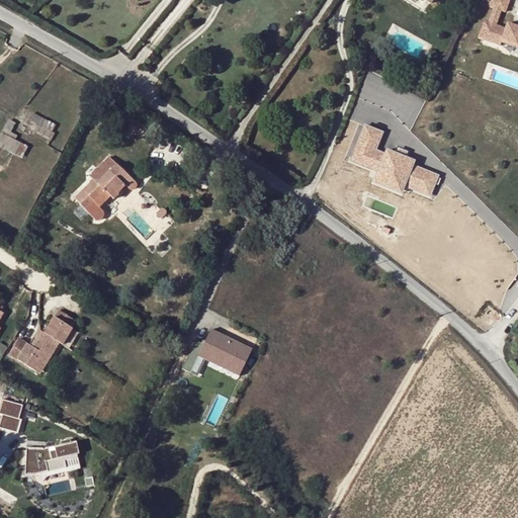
[(428,10),(441,17),(446,7),(434,0),(433,0),(432,4),(428,10)]
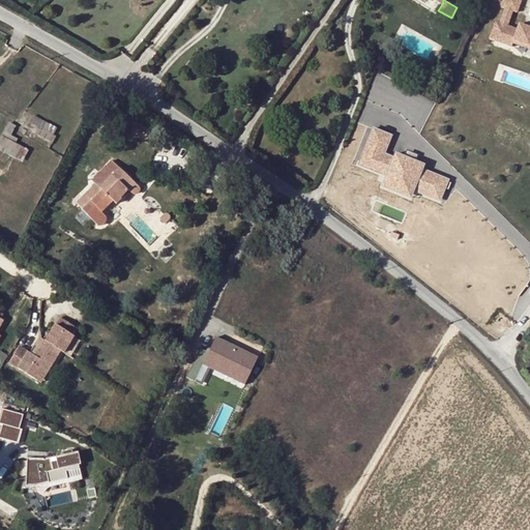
[(494,20),(489,38),(529,49),(529,25),(514,22),(520,0),(503,0),(498,21),(494,20)]
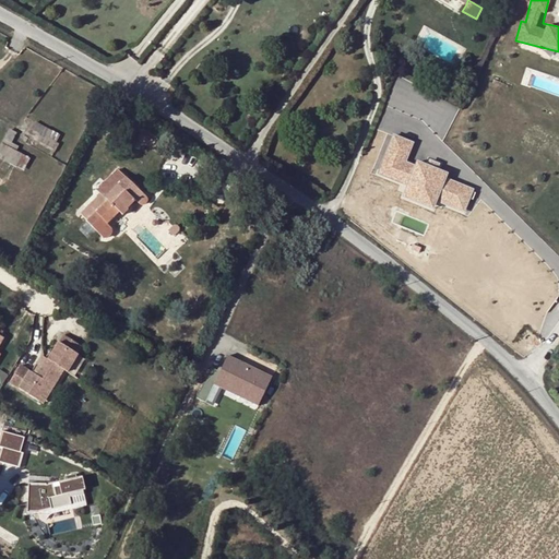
[(34,122),(32,126),(43,131),(40,135),(56,143),(59,137),(34,122)]
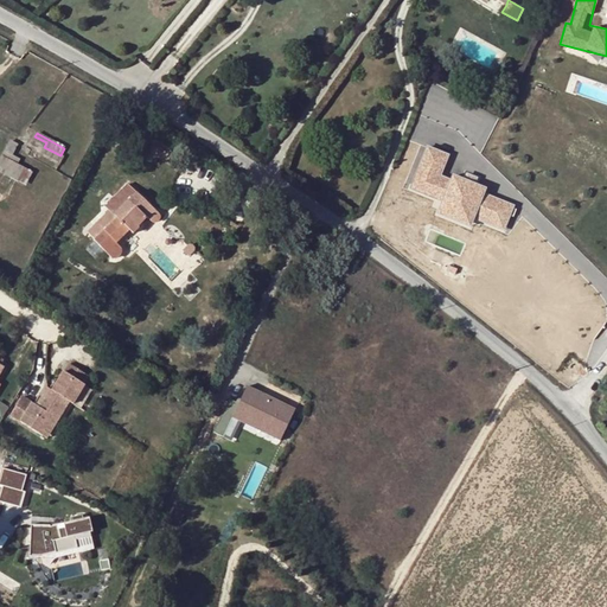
[(46,142),(34,136),(33,141),(44,147),(46,142)]
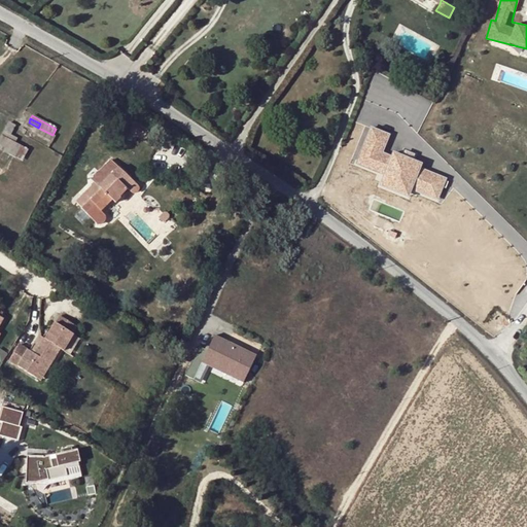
[(8,123),(1,136),(8,139),(9,136),(14,126),(8,123)]
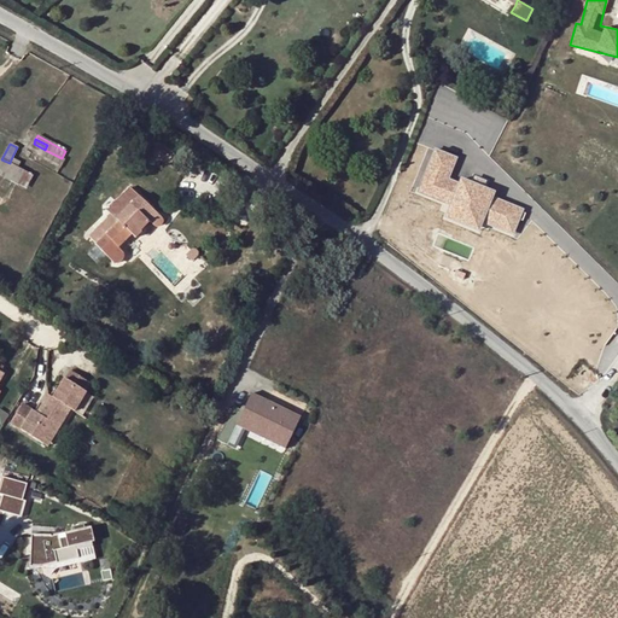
[(431,147),(417,192),(447,202),(442,217),(481,231),(483,223),(514,234),(524,203),(452,178),(459,156),(431,147)]
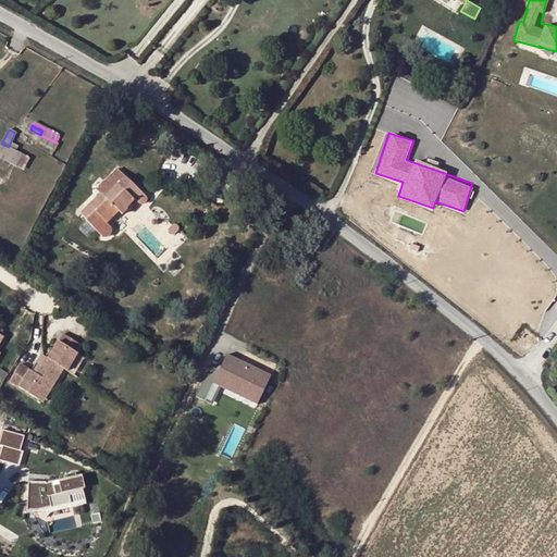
[(56,143),(40,135),(37,140),(54,150),(58,144),(56,143)]
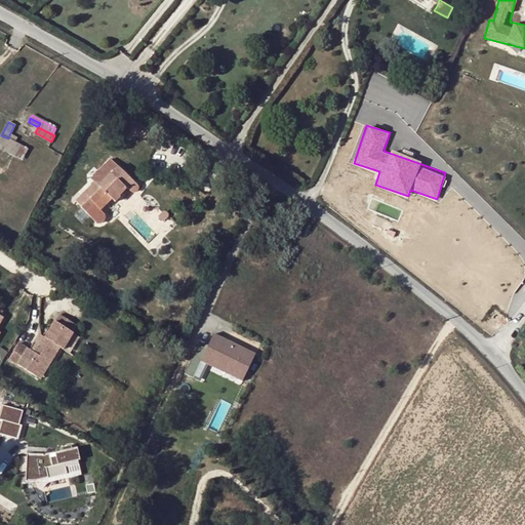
[(8,138),(1,135),(0,137),(0,149),(14,157),(21,145),(14,142),(8,138)]
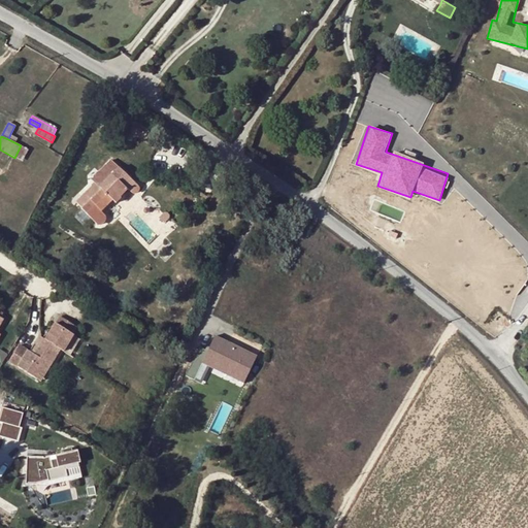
[(28,150),(21,145),(14,158),(22,161),(28,150)]
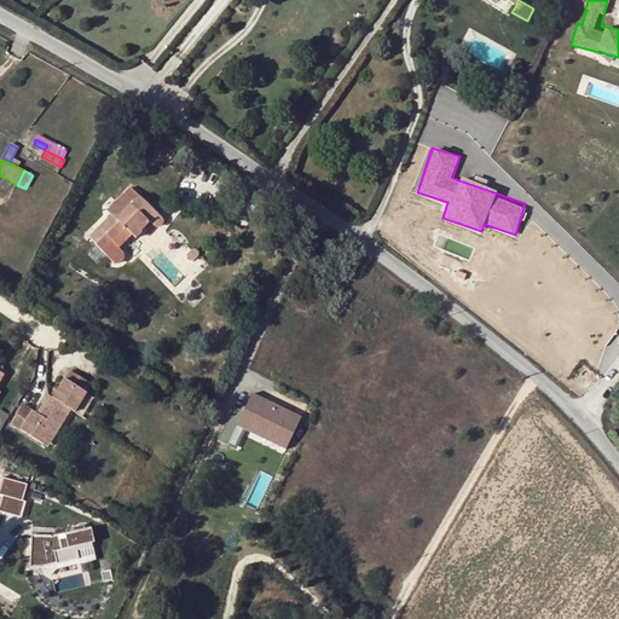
[(106,212),(113,217),(119,223),(105,236),(96,247),(113,262),(116,264),(119,264),(121,264),(122,262),(123,260),(125,258),(123,255),(117,250),(131,237),(138,230),(139,231),(149,221),(154,225),(156,227),(158,226),(161,224),(162,223),(161,219),(160,218),(129,189),(106,212)]
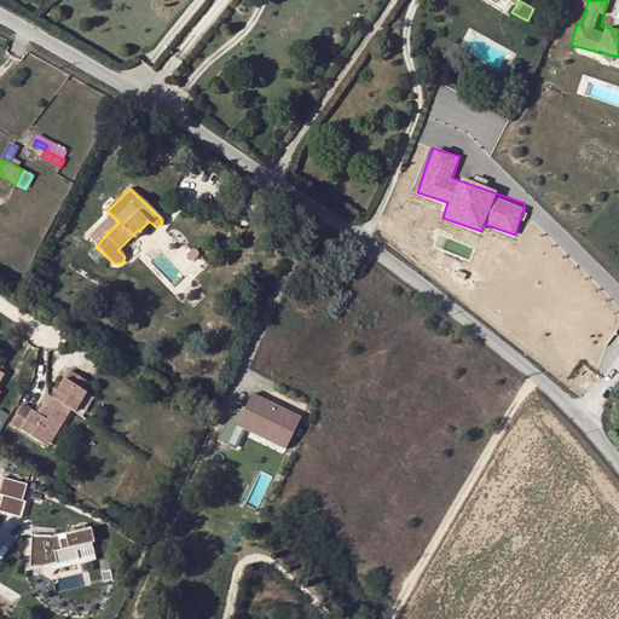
[(119,223),(113,217),(99,230),(105,236),(119,223)]
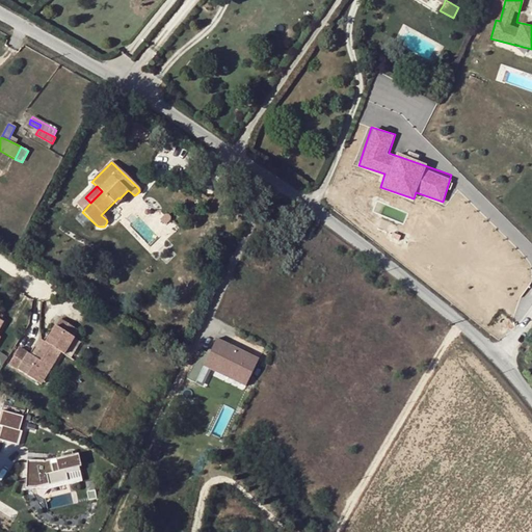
[(122,201),(120,198),(118,197),(112,204),(115,206),(122,201)]
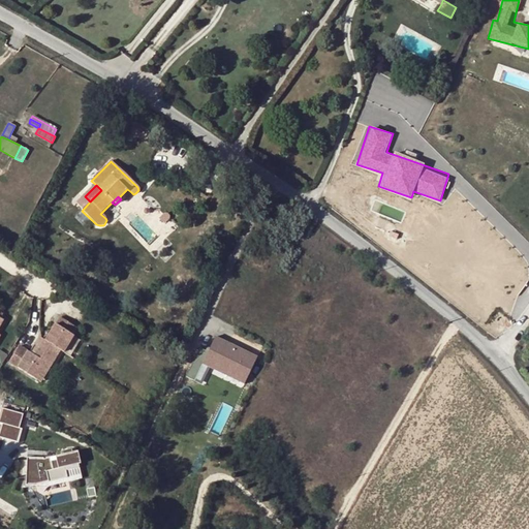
[(9,363),(31,376),(41,361),(47,364),(50,366),(60,349),(63,351),(73,335),(72,335),(76,328),(61,317),(45,341),(42,339),(33,354),(20,346),(9,363)]
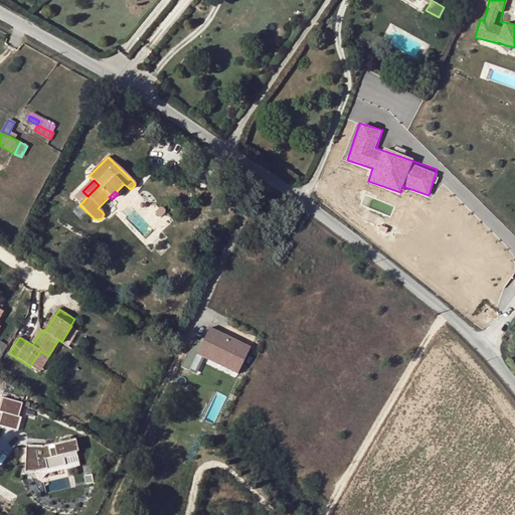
[(236,372),(248,345),(208,326),(200,343),(195,340),(183,365),(189,368),(196,354),(236,372)]
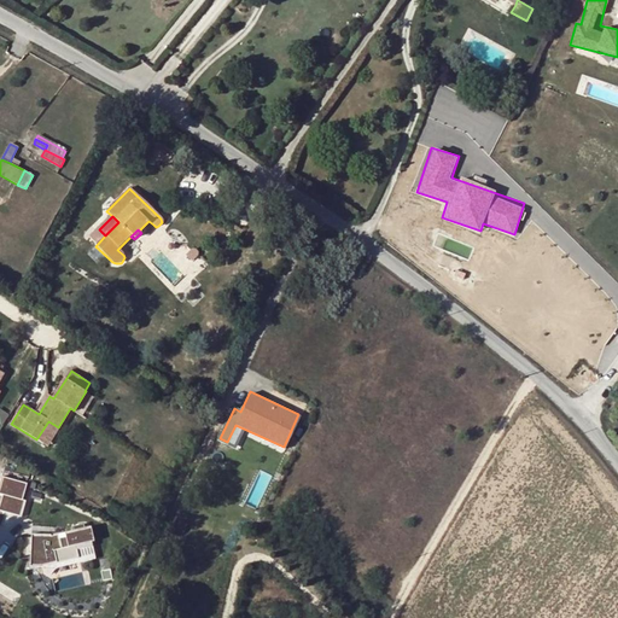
[(48,421),(36,439),(44,443),(54,425),(48,421)]
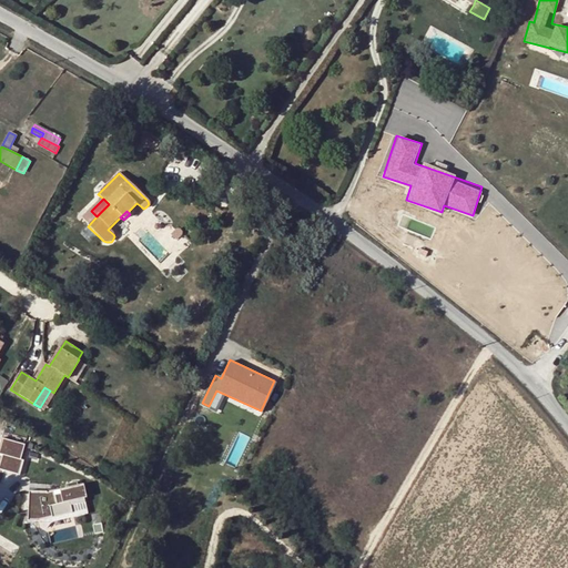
[(2,438),(0,453),(0,468),(18,473),(23,442),(2,438)]
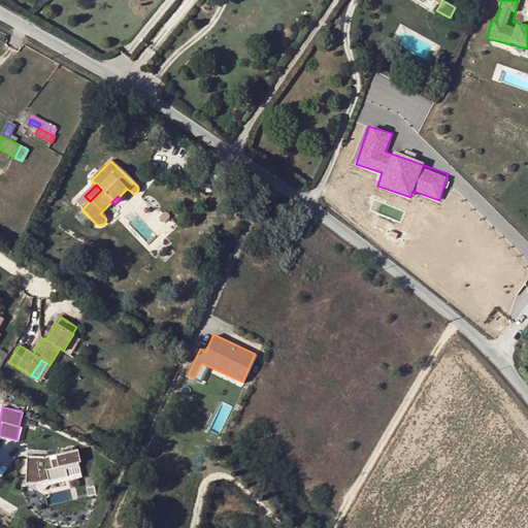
[(24,460),(29,487),(83,474),(76,448),(24,460)]
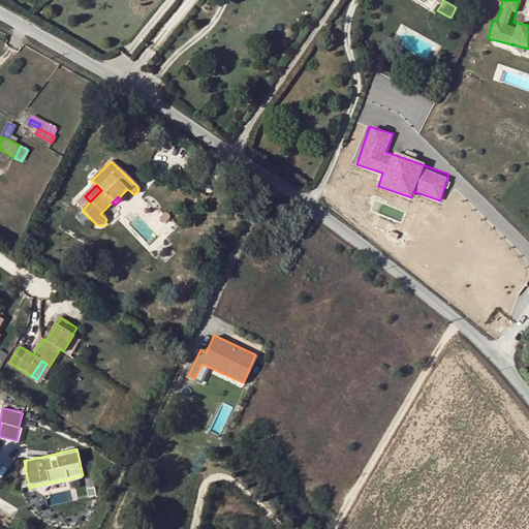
[(217,466),(220,462),(213,457),(210,462),(217,466)]
